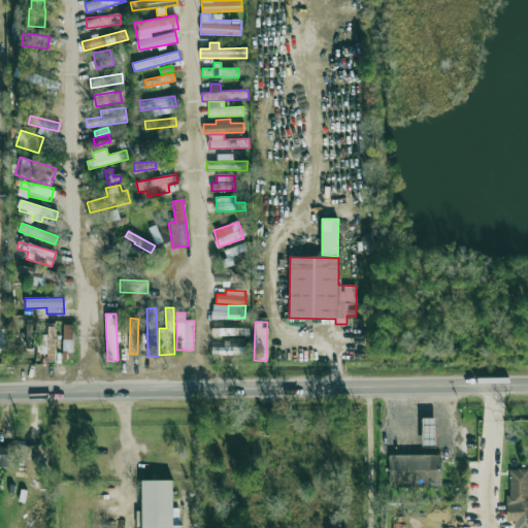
[(63,352),(72,352),(73,325),(63,324),(63,352)]
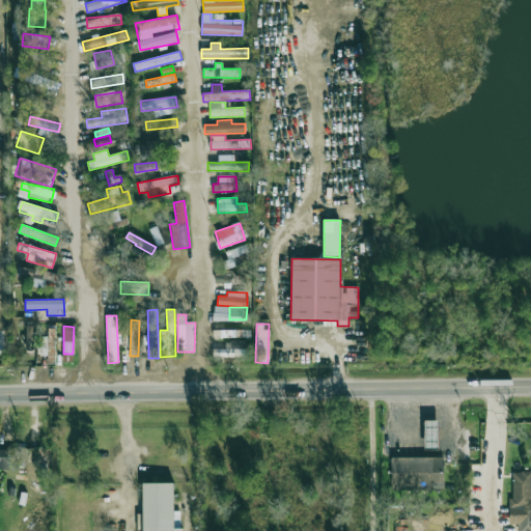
[(55,363),(56,328),(48,328),(48,337),(42,337),(40,356),(48,356),(48,362),(55,363)]
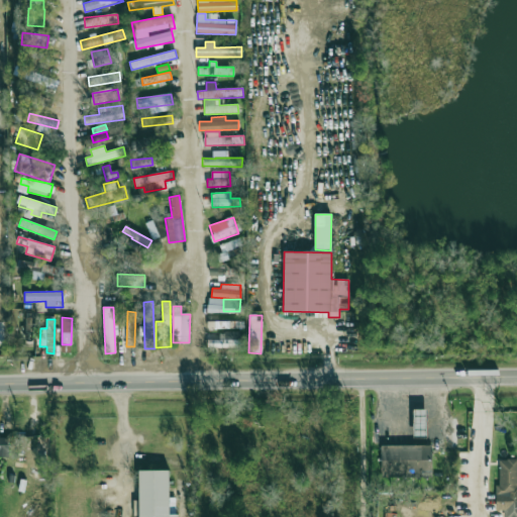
[(208,339),(207,347),(243,347),(244,333),(220,332),(220,340),(208,339)]
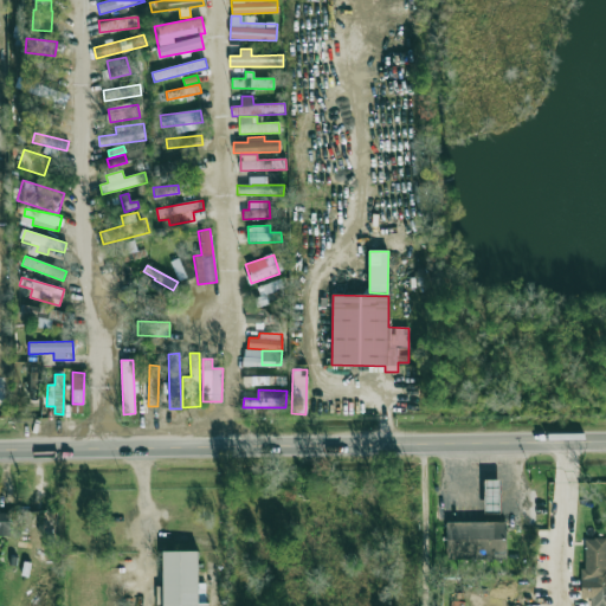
[(485,510),(500,510),(500,479),(485,479),(485,510)]
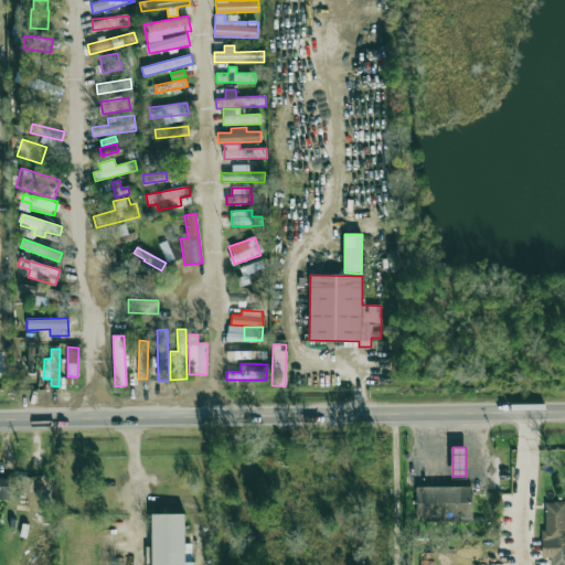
[(9,479),(0,478),(0,500),(10,500),(9,479)]
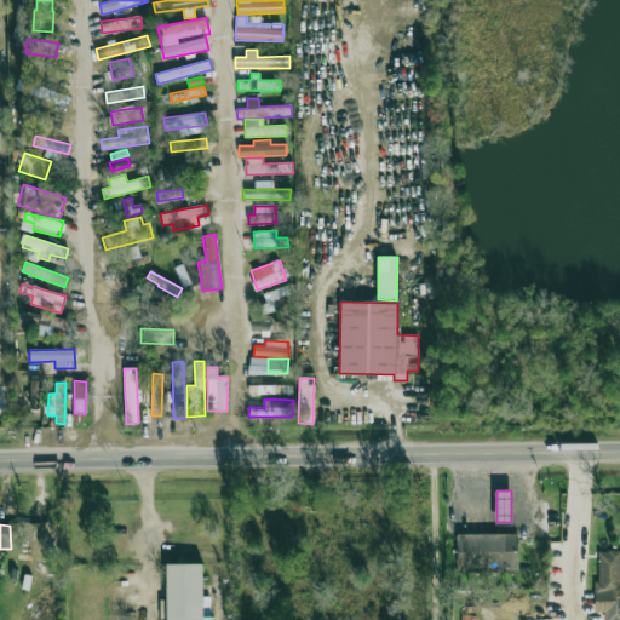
[(457,535),(458,573),(509,572),(509,564),(518,563),(517,533),(457,535)]
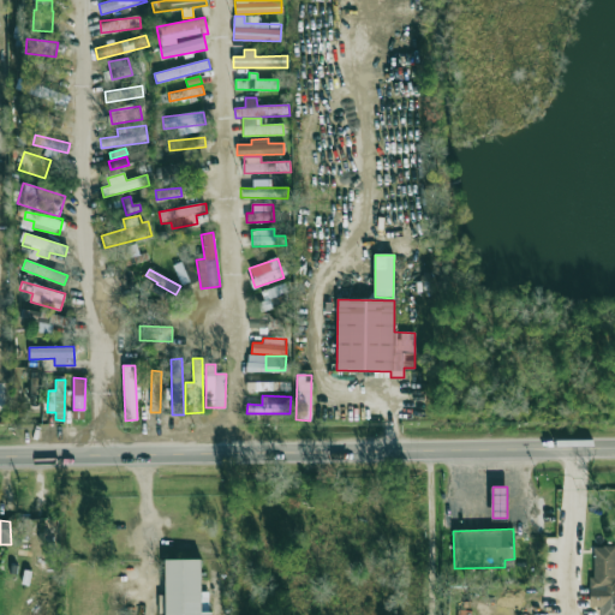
[(590,607),(599,607),(598,614),(614,614),(614,545),(593,547),(593,577),(589,577),(590,607)]
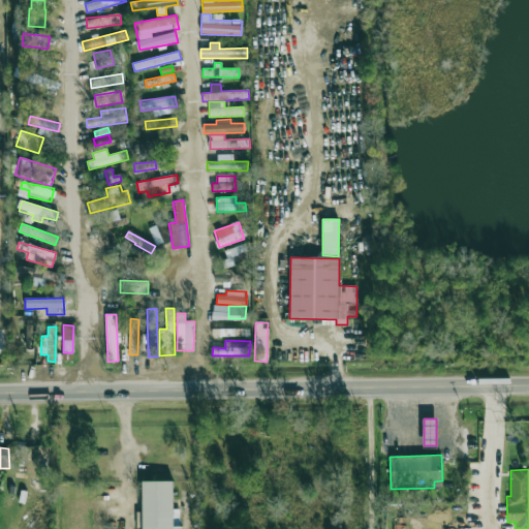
[(142,481),(142,528),(181,528),(182,526),(174,527),(173,481),(142,481)]
